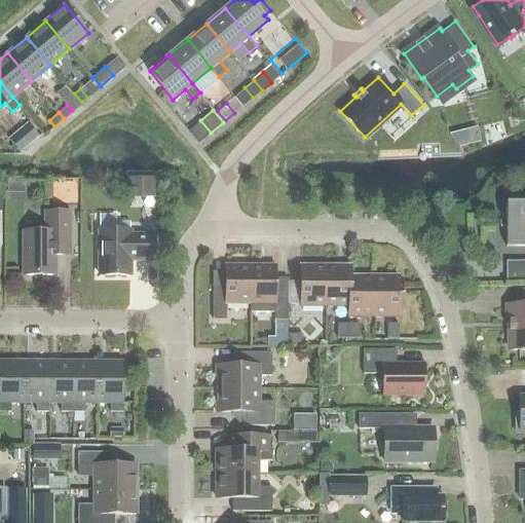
[(24,135),(13,143),(21,150),(39,135),(30,123),(21,132),(24,135)]
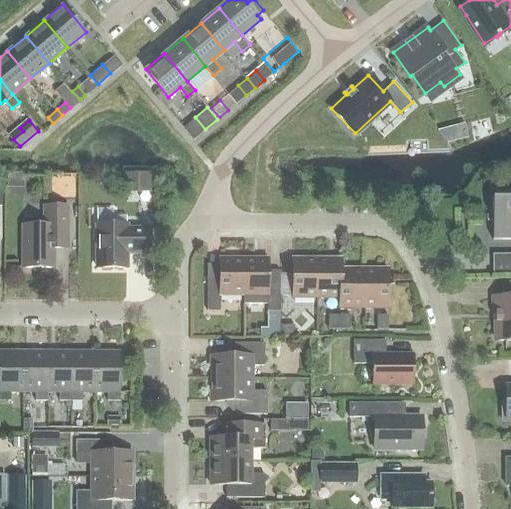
[(451,141),(447,126),(438,129),(447,142),(451,141)]
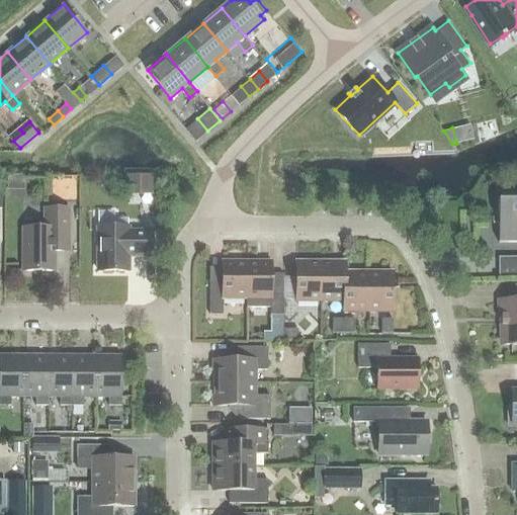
[(154,193),(154,173),(126,173),(126,193),(154,193)]
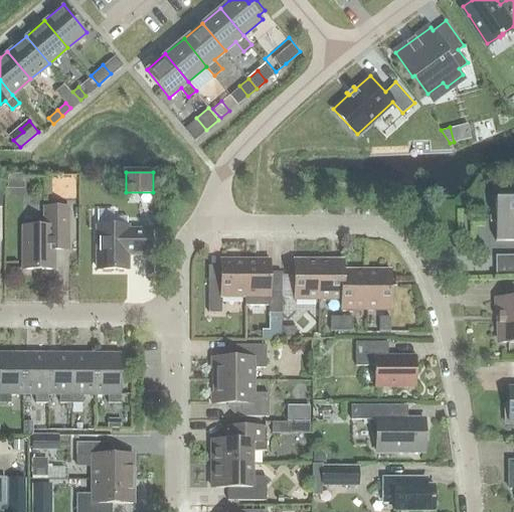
[(513,192),(499,193),(499,197),(495,197),(496,219),(490,219),(490,220),(496,220),(496,239),(513,238),(513,192)]
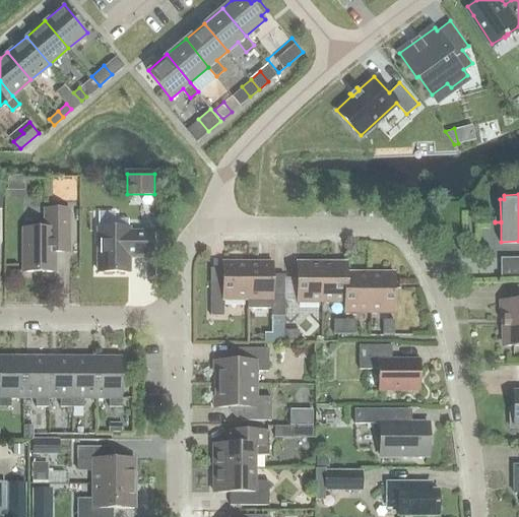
[(69,251),(68,234),(69,207),(46,207),(46,227),(23,227),(23,270),(55,270),(55,251),(69,251)]
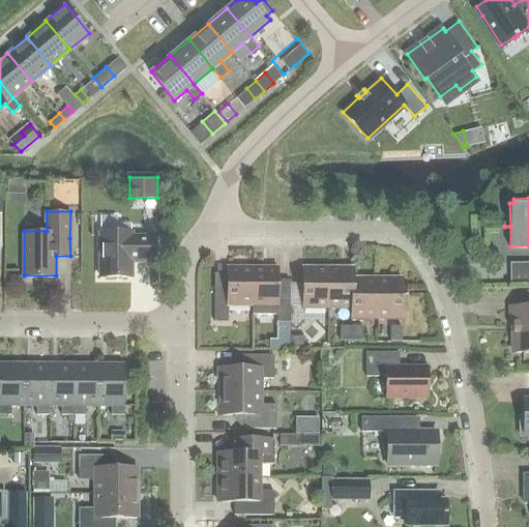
[(100,230),(100,275),(131,275),(131,258),(139,258),(139,260),(155,260),(155,235),(131,235),(131,231),(100,230)]
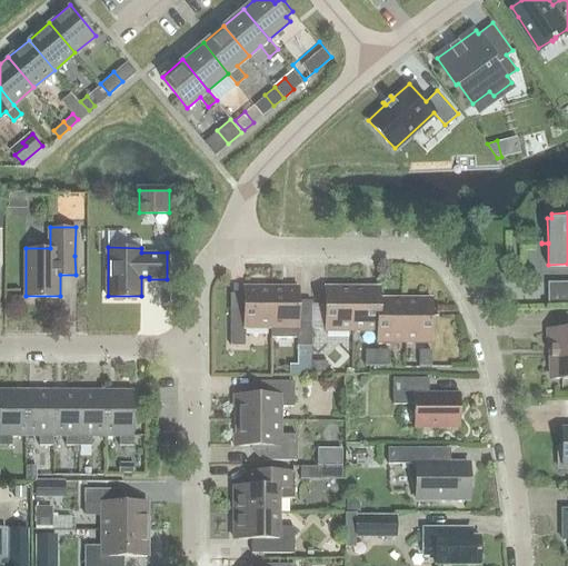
[(567,279),(548,280),(548,301),(567,300),(567,279)]
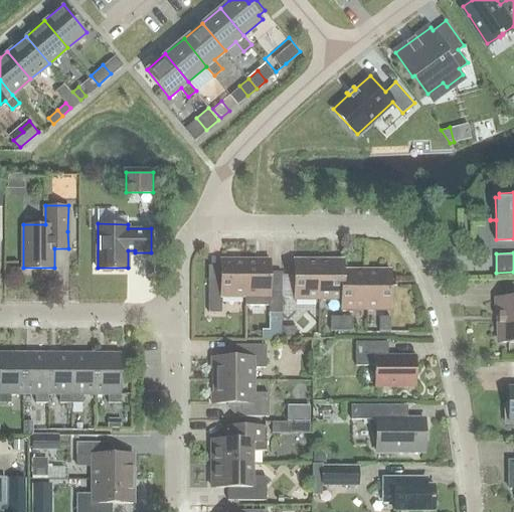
[(245,296),(245,258),(221,258),(221,280),(208,280),(208,311),(221,311),(221,296),(245,296)]
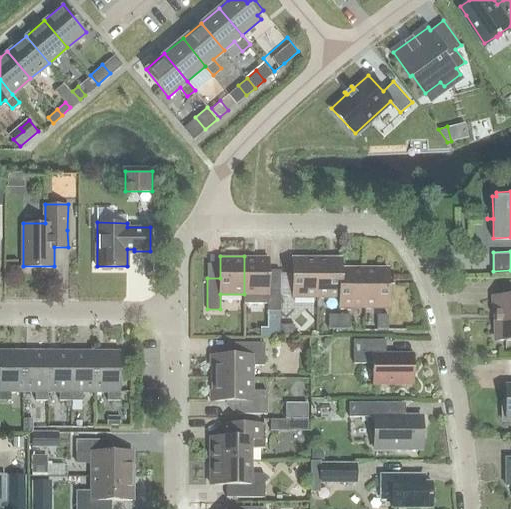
[(268,256),(244,256),(244,294),(244,302),(268,302),(268,309),(280,309),(281,278),(268,278),(268,256)]
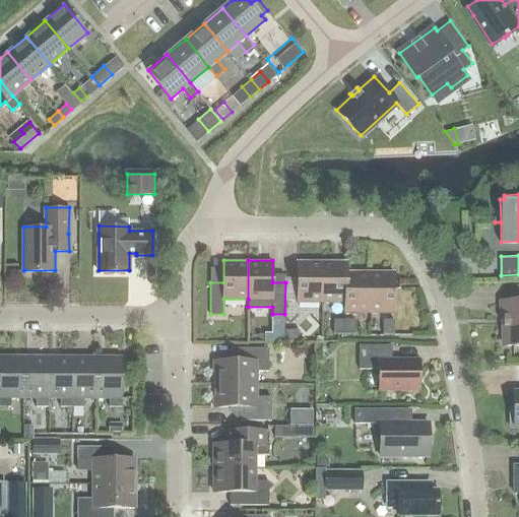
[(298,301),(322,301),(322,260),(298,260),(298,301)]
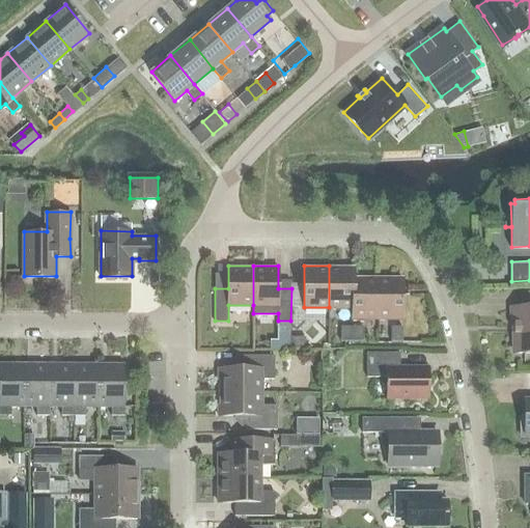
[(353,307),(353,276),(354,276),(354,266),(329,266),(329,307),(353,307)]
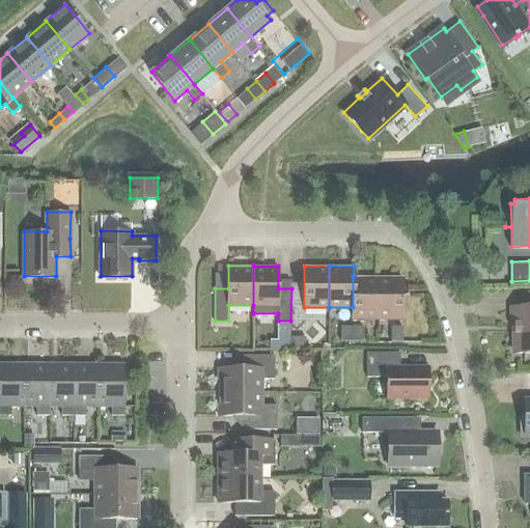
[(378,276),(354,276),(353,276),(353,307),(353,317),(378,317),(378,276)]
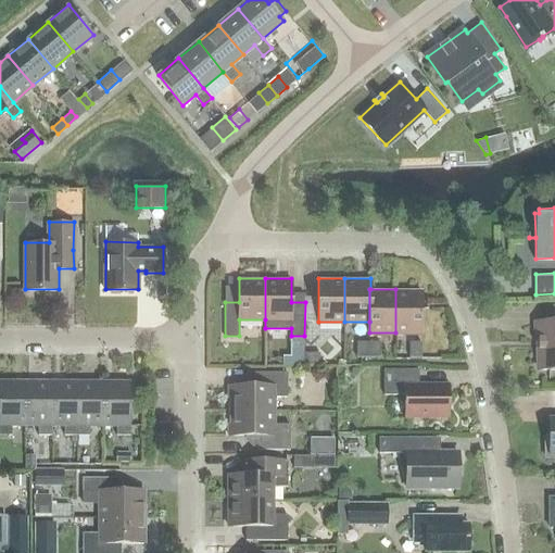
[(421,334),(421,328),(421,289),(395,289),(395,332),(421,334)]
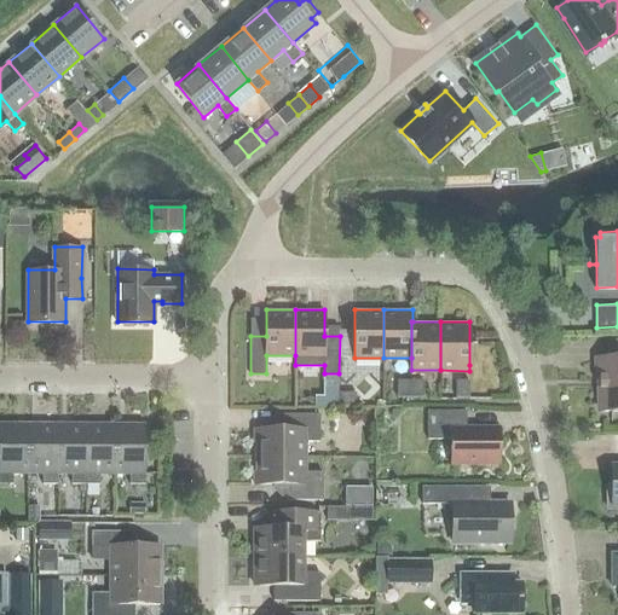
[(617,338),(600,340),(600,341),(608,341),(608,357),(596,357),(596,372),(600,376),(600,386),(600,395),(598,401),(600,408),(600,410),(617,408),(617,338)]
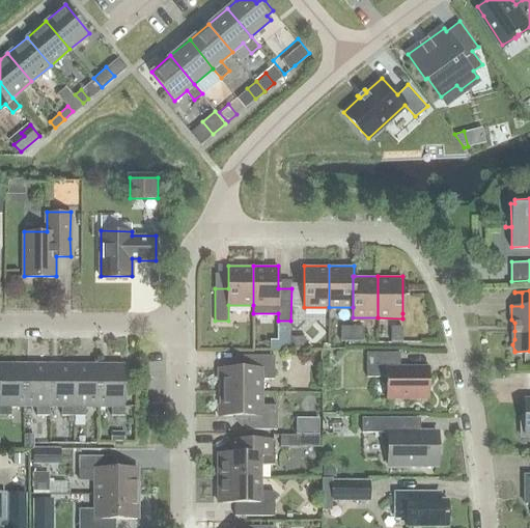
[(353,339),(353,325),(341,325),(341,339),(353,339)]
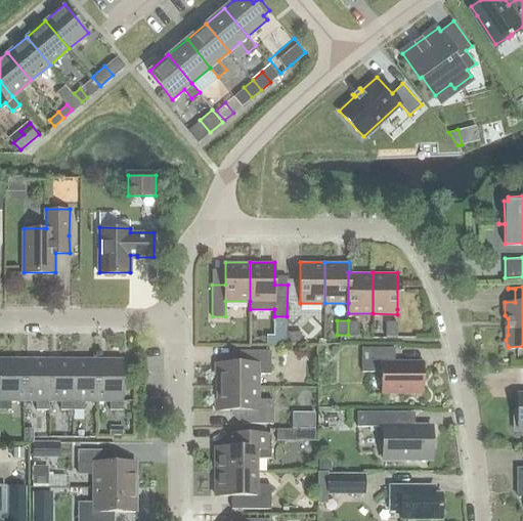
[(348,320),(348,335),(358,335),(358,320),(348,320)]
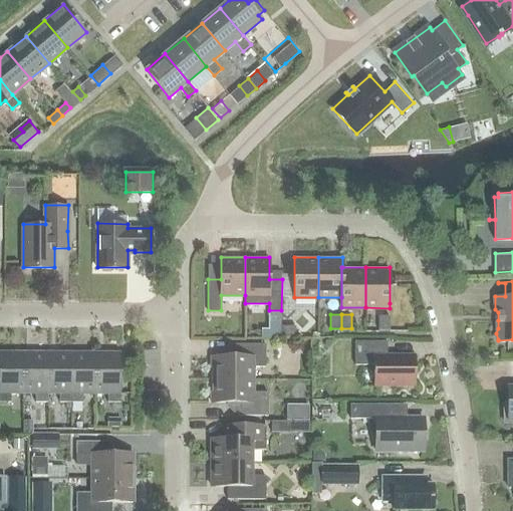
[(390,314),(378,314),(378,328),(390,328),(390,314)]
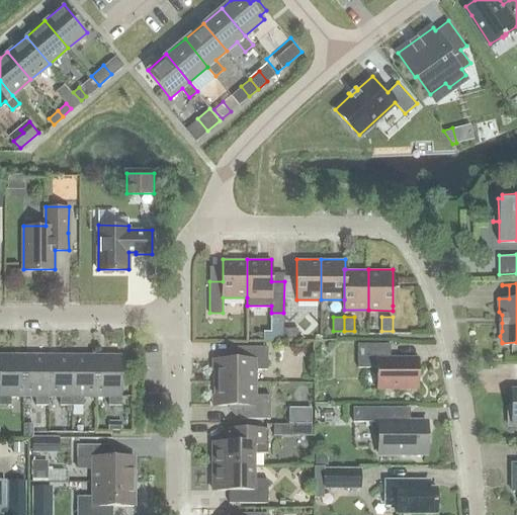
[(298,339),(298,327),(284,327),(284,339),(298,339)]
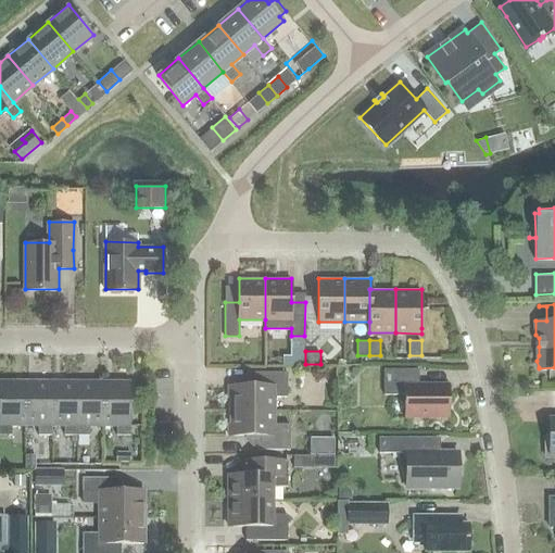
[(405,416),(449,416),(449,382),(419,382),(419,367),(385,367),(385,393),(405,393),(405,416)]
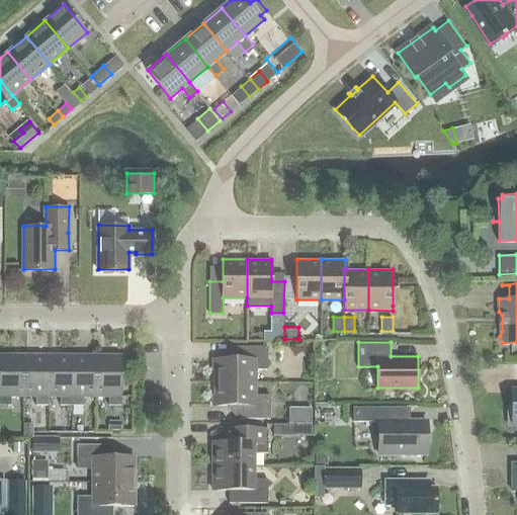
[(214,368),(214,380),(256,380),(255,368),(267,368),(268,345),(242,345),(242,358),(212,358),(212,368),(214,368)]
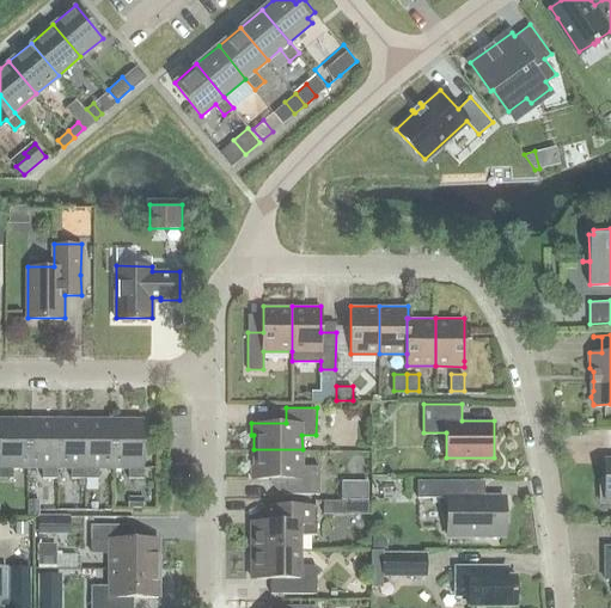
[(13,466),(28,466),(28,417),(0,417),(0,476),(13,477),(13,466)]
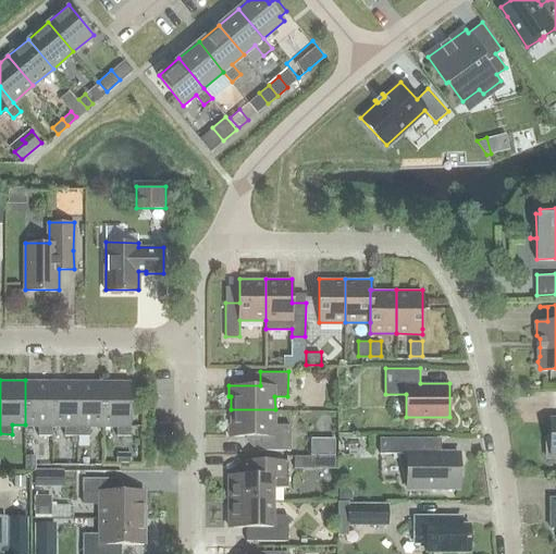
[(52,425),(51,425),(51,380),(25,380),(25,425),(38,425),(38,434),(52,434),(52,425)]
